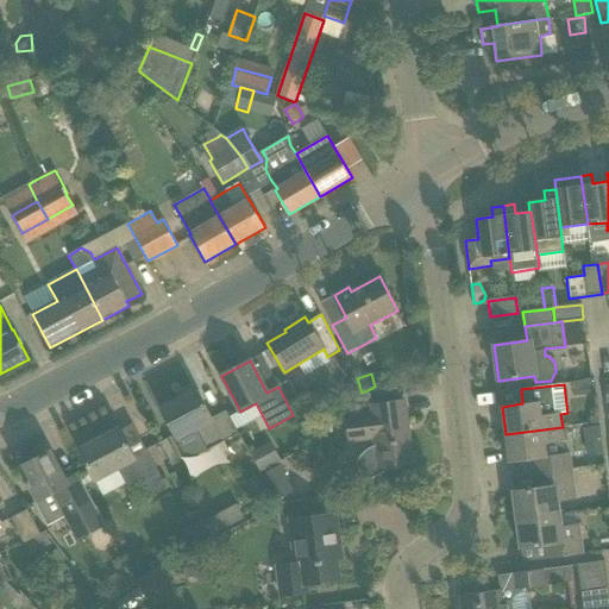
[(196,389),(161,408),(177,438),(175,439),(188,462),(207,451),(238,433),(236,429),(228,418),(226,410),(212,418),(196,389)]
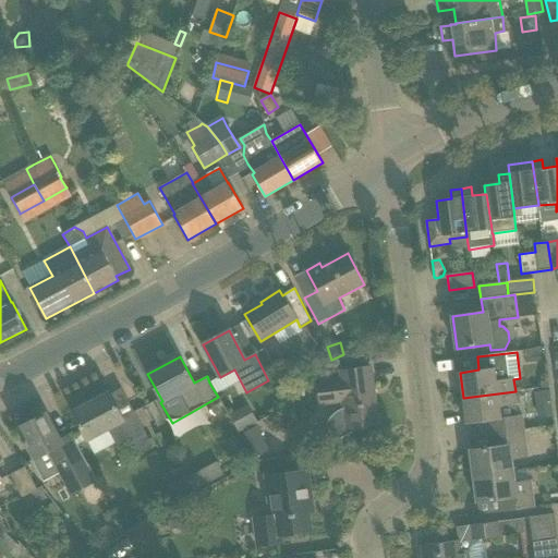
[(259,363),(263,368),(274,367),(269,359),(259,363)]
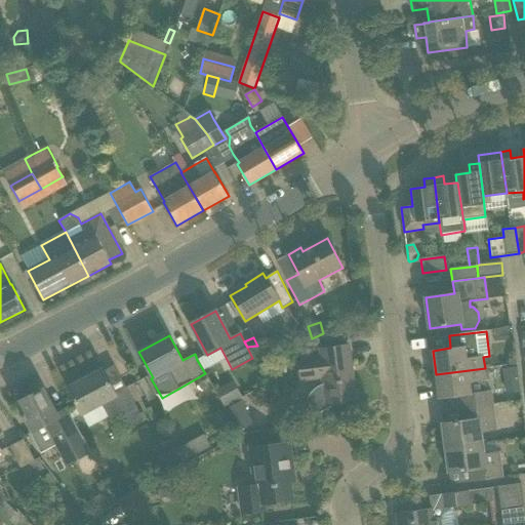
[(305,405),(305,414),(308,420),(330,406),(329,403),(356,399),(348,346),(321,350),(321,357),(298,360),(301,380),(321,377),(322,385),(314,390),(308,396),(305,405)]
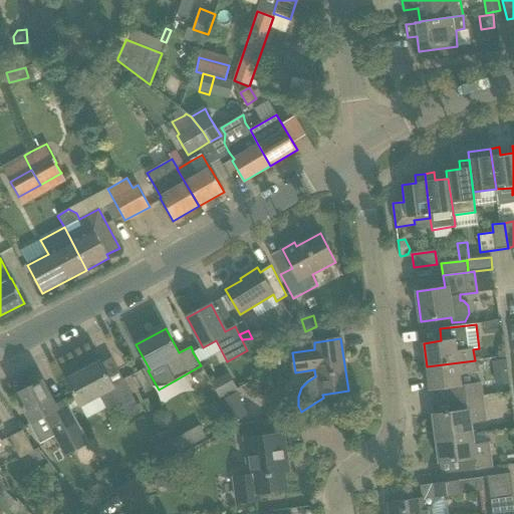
[(506,359),(493,361),(494,371),(507,369),(506,359)]
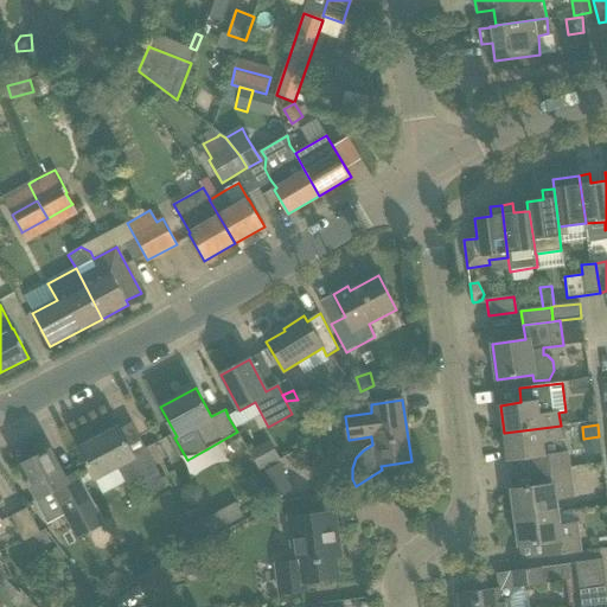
[(569,467),(567,452),(564,452),(561,426),(504,433),(508,461),(531,458),(532,472),(569,467)]
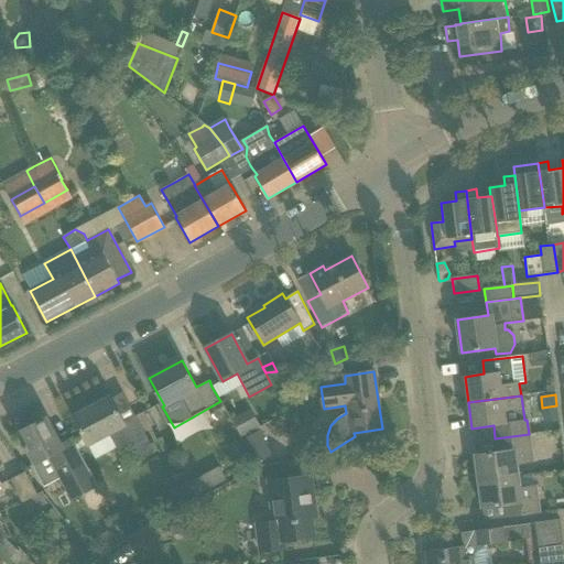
[(137,462),(154,453),(136,416),(123,422),(110,398),(109,399),(110,400),(95,409),(94,407),(73,418),(88,445),(109,434),(119,454),(130,448),(137,462)]
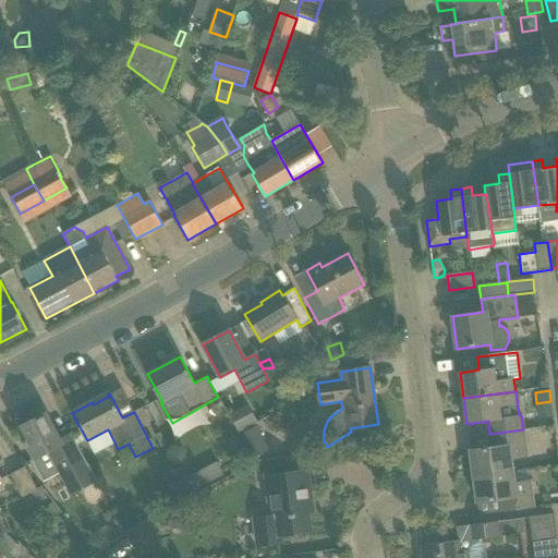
[(247,407),(230,415),(239,431),(256,422),(247,407)]
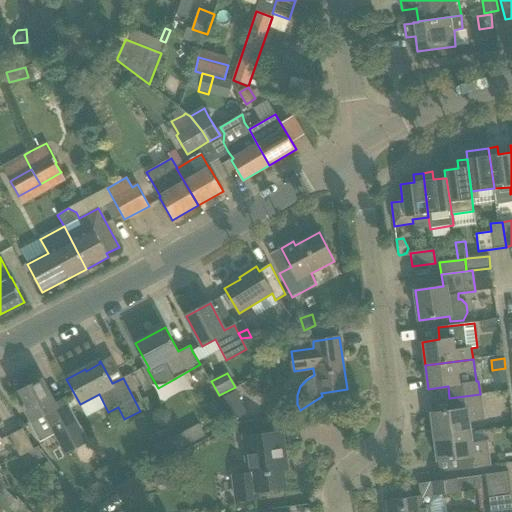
[(42,380),(30,386),(28,383),(18,388),(20,391),(17,393),(23,405),(21,406),(23,410),(26,409),(27,412),(32,421),(45,414),(66,453),(88,442),(65,399),(55,405),(42,380)]
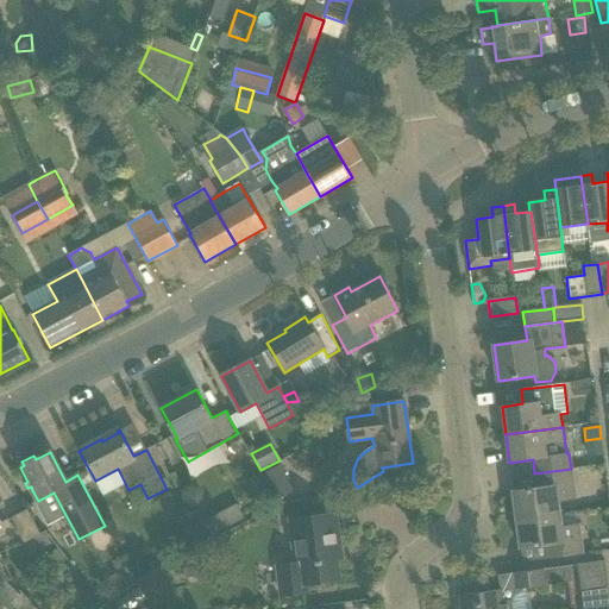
[(513,491),(516,519),(560,514),(558,500),(576,497),(571,469),(534,473),(537,489),(513,491)]
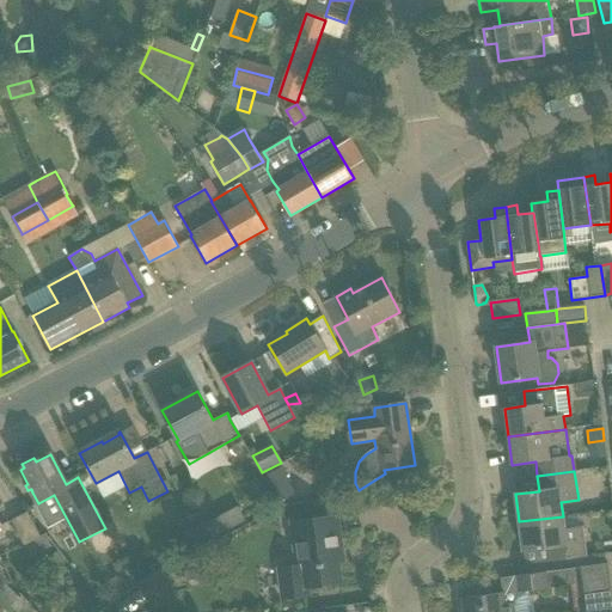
[(288,482),(274,489),(280,502),(294,496),(288,482)]
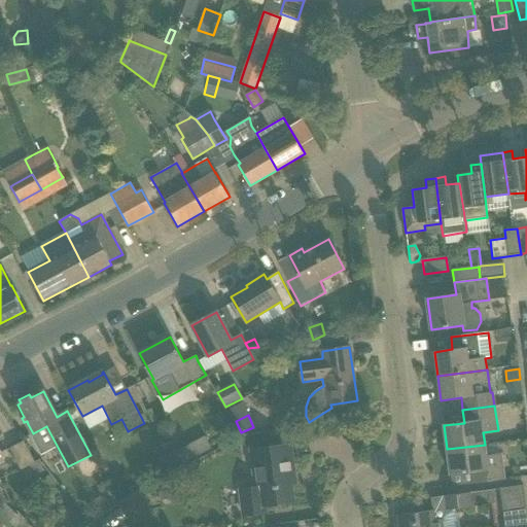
[(24,442),(10,448),(21,469),(23,468),(28,479),(31,478),(40,472),(44,470),(39,459),(34,462),(24,442)]
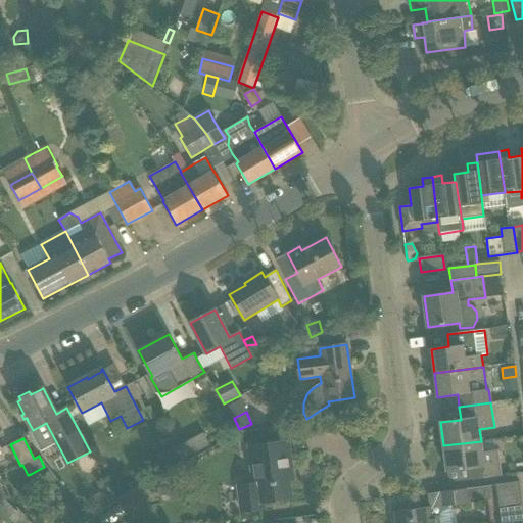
[(291,472),(287,441),(247,445),(252,483),(236,485),(240,512),(265,508),(264,502),(291,498),(287,472),(291,472)]
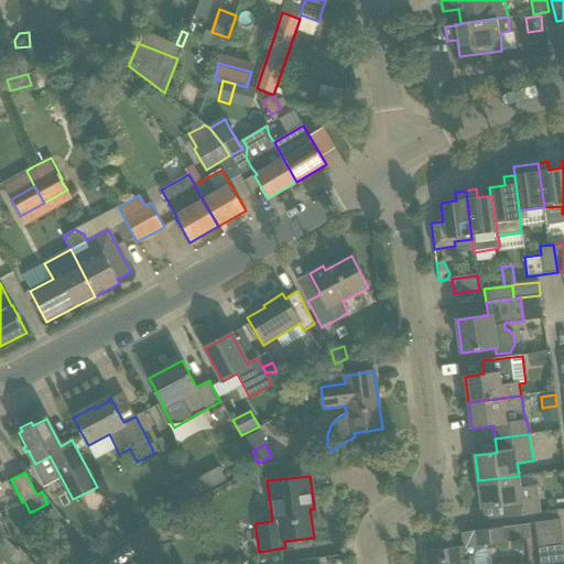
[(520,487),(519,476),(478,480),(483,508),(505,505),(506,518),(540,513),(535,485),(520,487)]
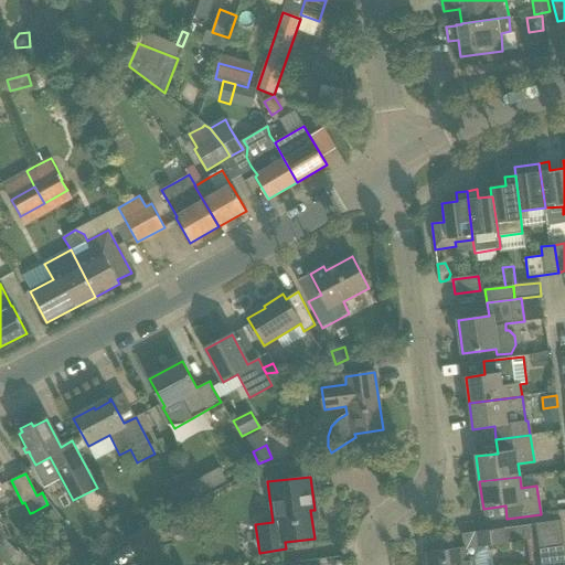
[(187,491),(172,490),(172,508),(187,509),(187,491)]
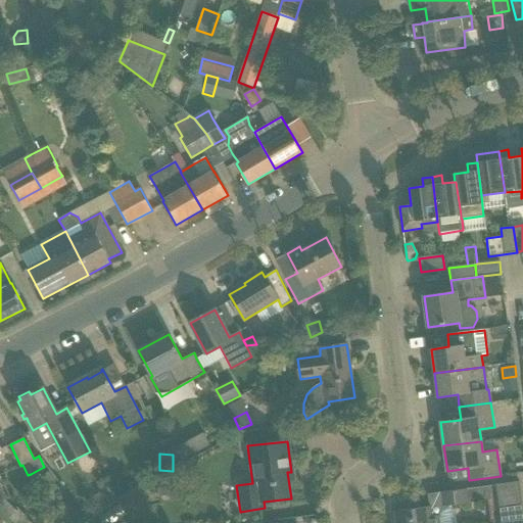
[(158,497),(175,494),(172,477),(155,480),(158,497)]
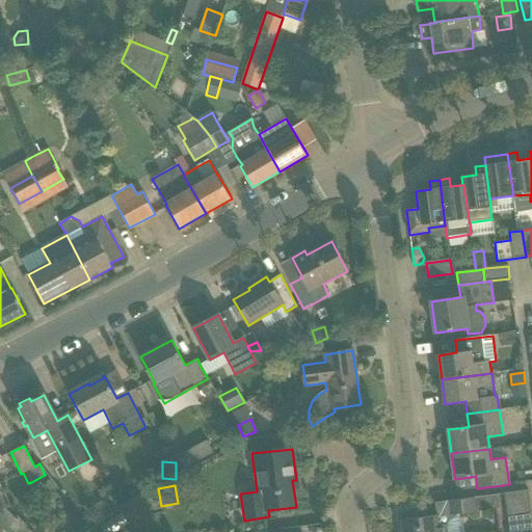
[(504,494),(506,506),(530,503),(528,490),(504,494)]
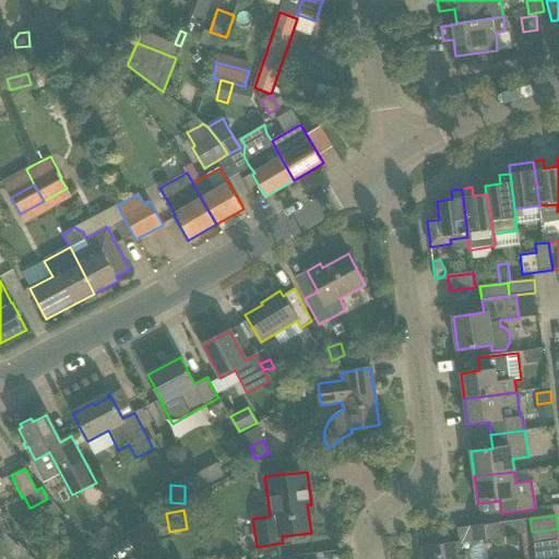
[(508,522),(510,536),(525,534),(523,520),(508,522)]
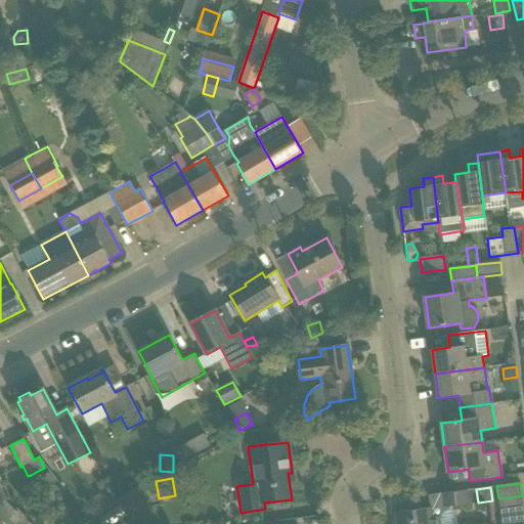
[(439,523),(438,519),(445,507),(470,504),(468,490),(429,495),(430,508),(395,512),(396,523),(439,523)]
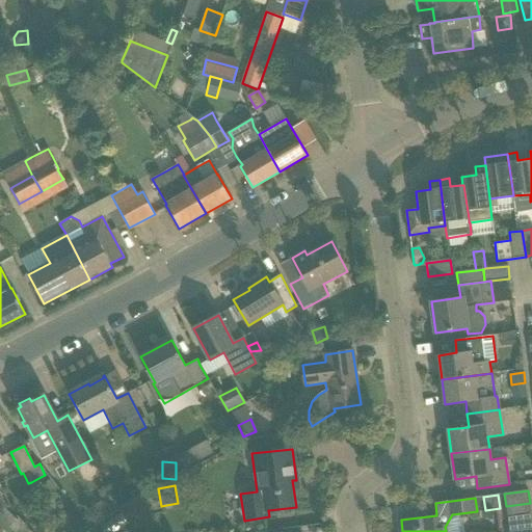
[(506,506),(508,520),(531,515),(530,503),(506,506)]
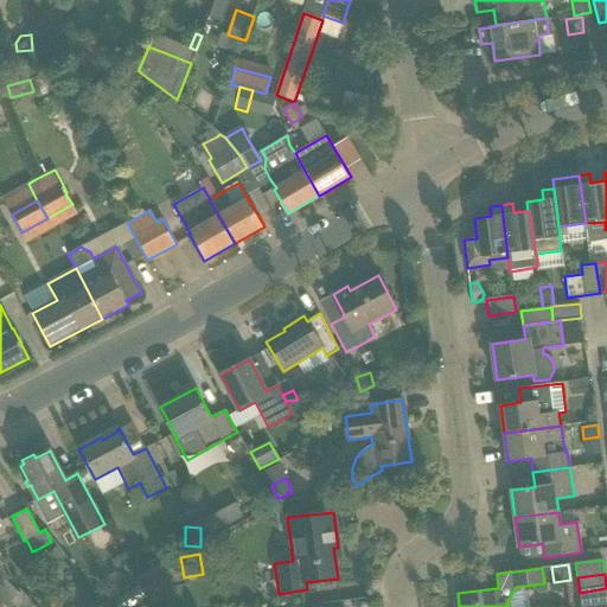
[(128,585),(122,576),(108,586),(114,594),(128,585)]
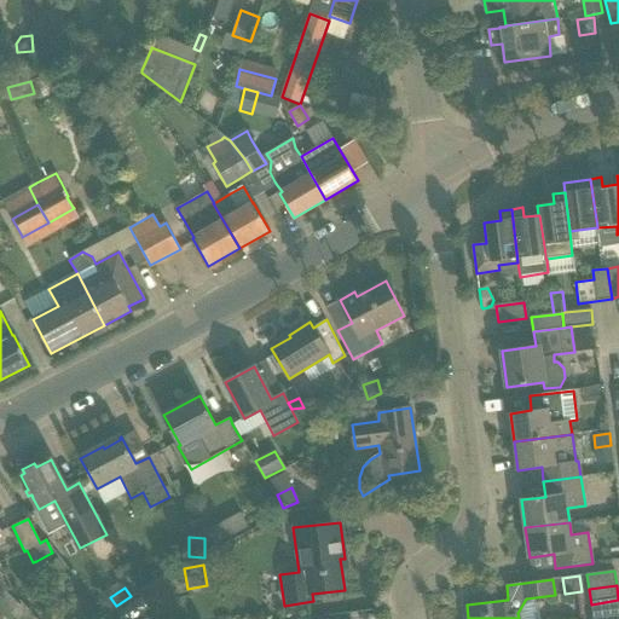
[(7,591),(0,597),(0,601),(17,618),(36,618),(32,614),(22,603),(19,606),(7,591)]
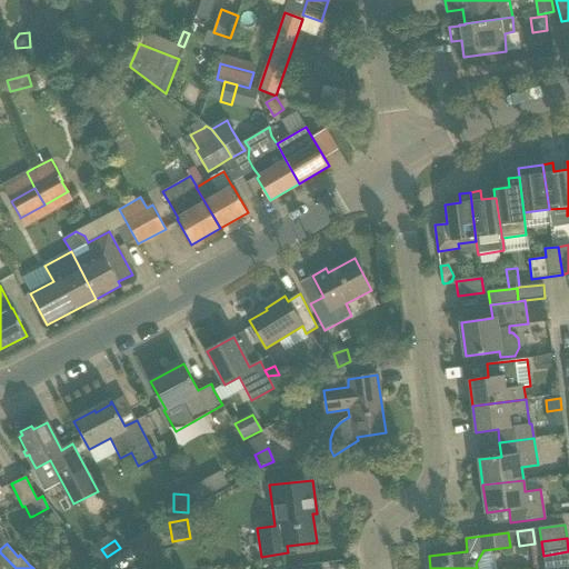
[(547,568),(568,566),(568,553),(568,551),(543,556),(545,568),(547,568)]
